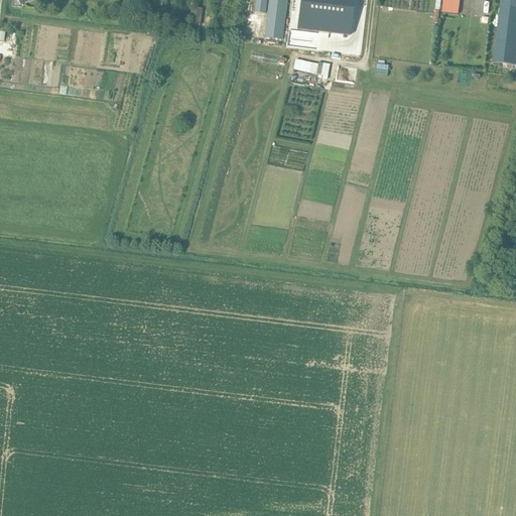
[(264,13),(266,0),(256,0),(254,12),(264,13)]
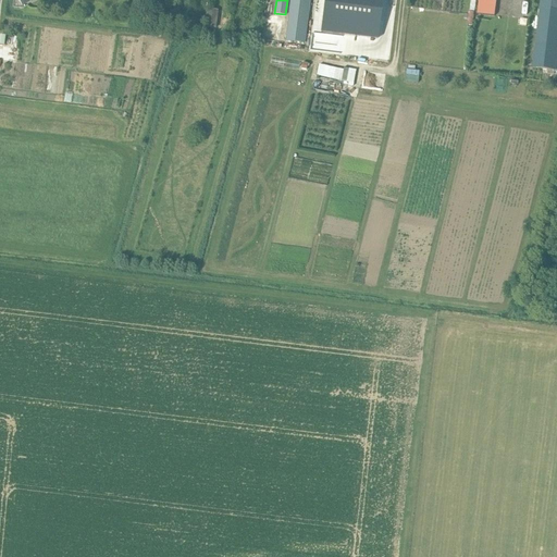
[(305,42),(309,0),(289,0),(285,40),(305,42)]
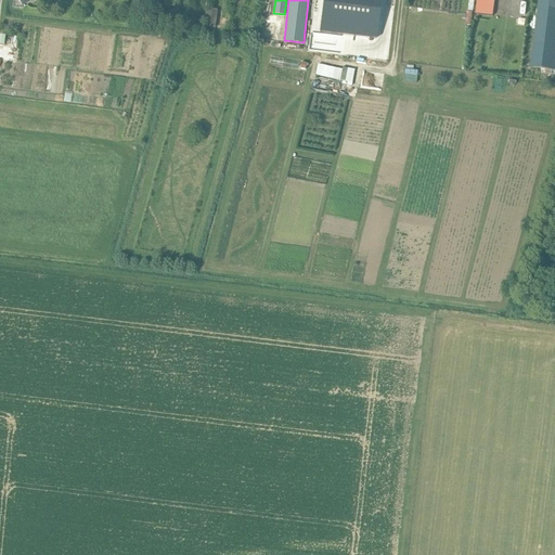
[(376,36),(379,0),(322,0),(320,28),(376,36)]
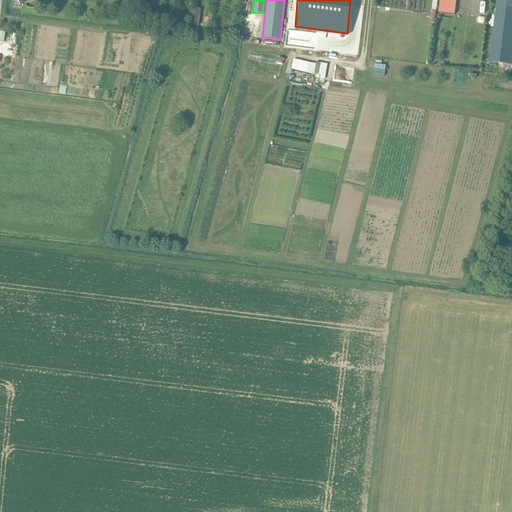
[(450,0),(439,0),(438,14),(454,15),(456,1),(450,0)]
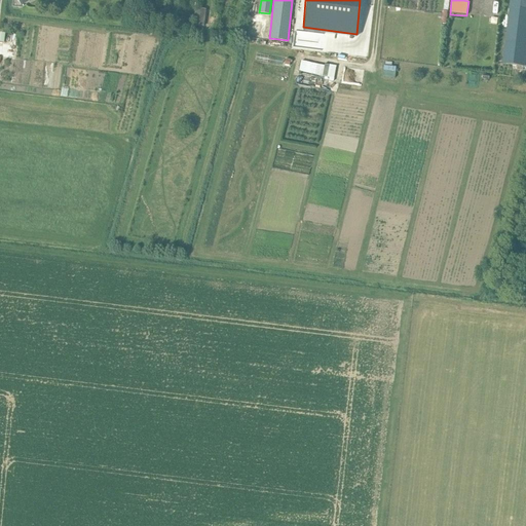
[(525,0),(511,0),(502,64),(524,67),(525,53),(525,0)]
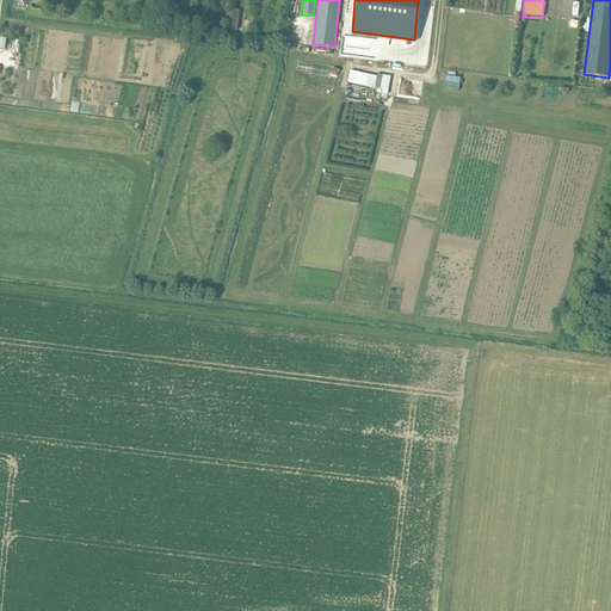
[(236,31),(239,11),(227,10),(224,36),(233,37),(234,30),(236,31)]
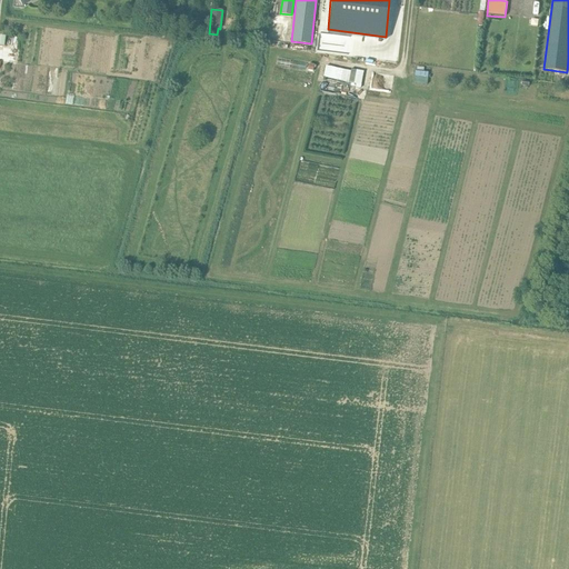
[(6,51),(5,62),(12,62),(13,52),(6,51)]
